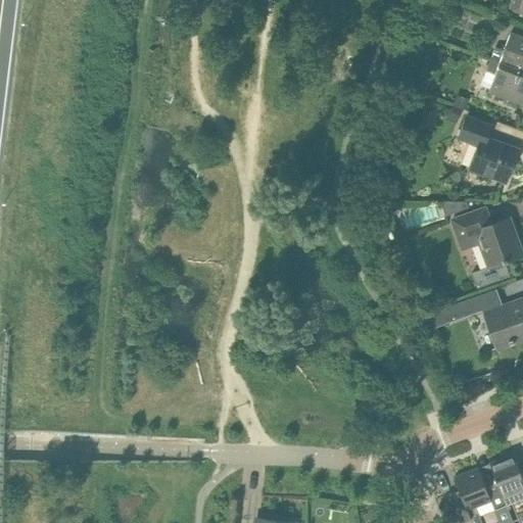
[(522,37),(510,32),(504,49),(495,47),(491,58),(522,69),(522,37)]
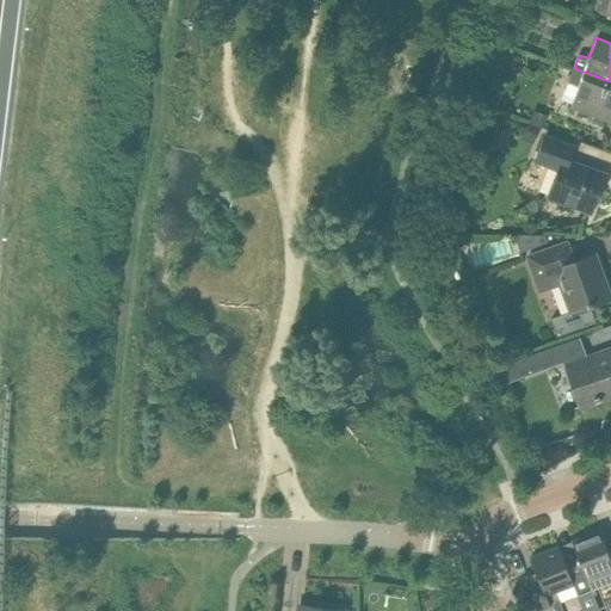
[(571,106),(592,115),(604,118),(610,121),(610,81),(574,68),(562,99),(572,103),(571,106)]
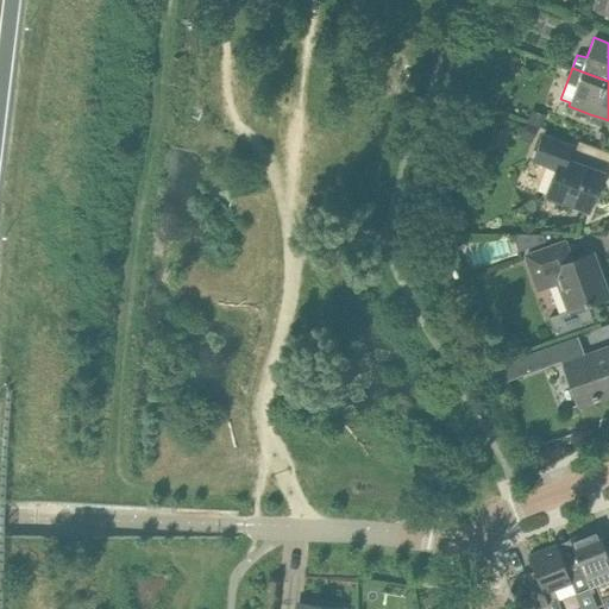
[(542,135),(533,161),(556,169),(546,194),(591,211),(603,175),(567,162),(573,145),(542,135)]
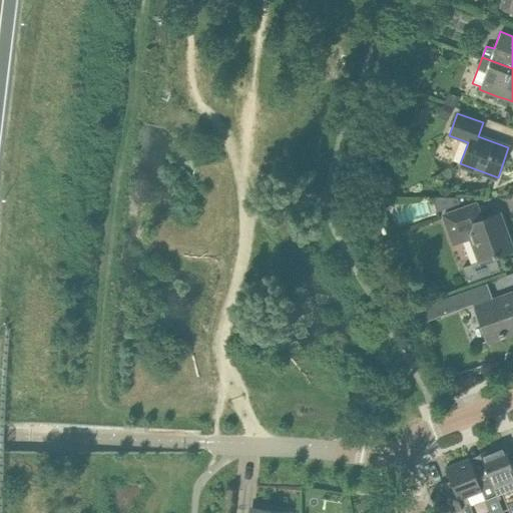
[(470,238),(478,262),(462,268),(467,283),(499,271),(494,257),(512,249),(500,212),(476,221),(471,207),(444,217),(454,244),(470,238)]
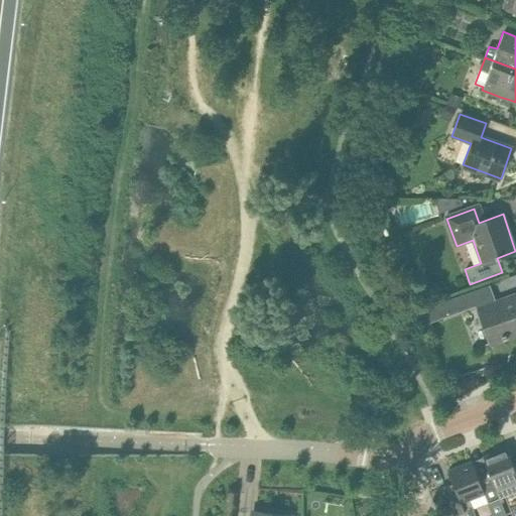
[(488,284),(420,309),(425,321),(477,302),(493,296),(488,284)]
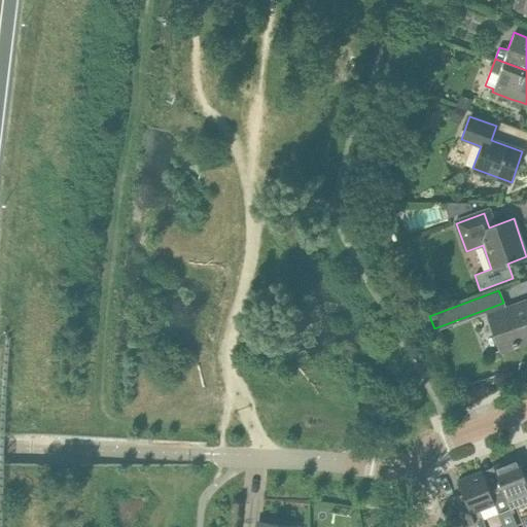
[(526,301),(489,315),(502,350),(526,340),(526,301)]
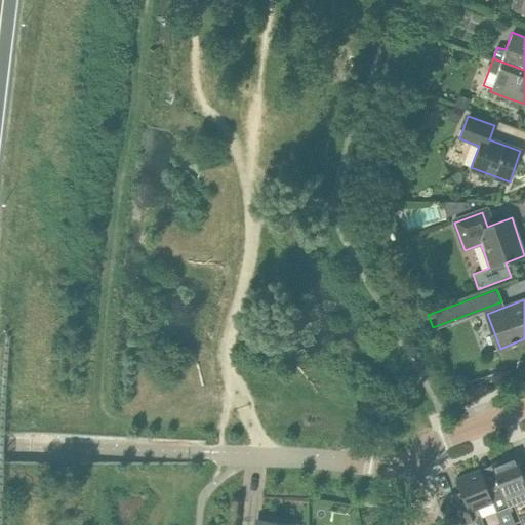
[(390,428),(376,433),(380,443),(394,437),(390,428)]
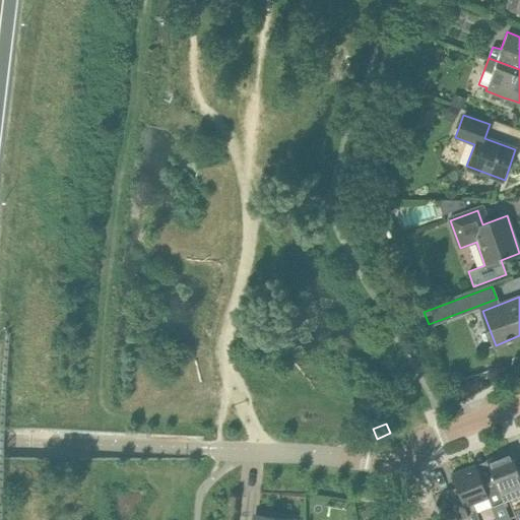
[(491,506),(519,495),(519,475),(517,467),(510,450),(486,459),(493,474),(481,478),(482,482),(489,498),(489,499),(491,506)]
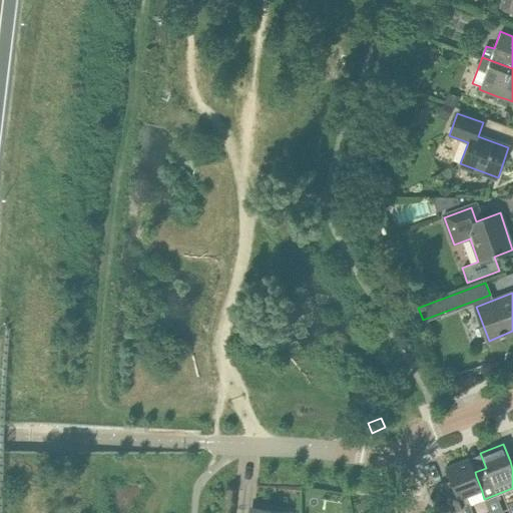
[(450,479),(439,484),(450,512),(472,512),(469,504),(467,497),(482,492),(482,491),(476,476),(469,458),(445,467),(450,479)]
